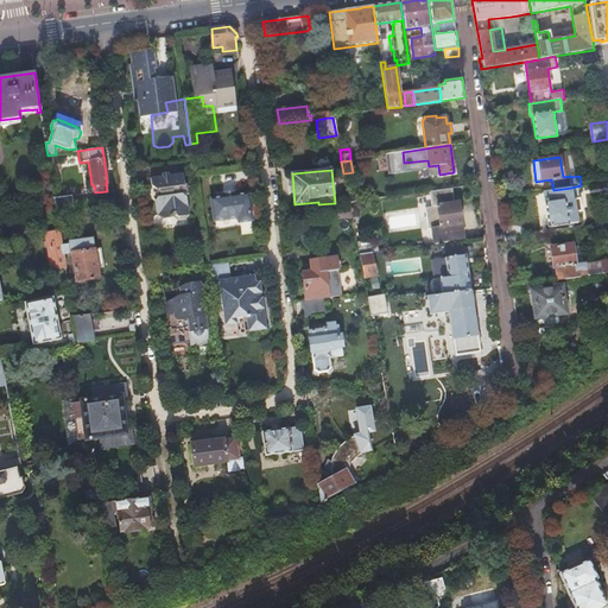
[(183,173),(151,178),(152,185),(157,190),(158,197),(156,201),(157,215),(163,220),(189,216),(183,173)]
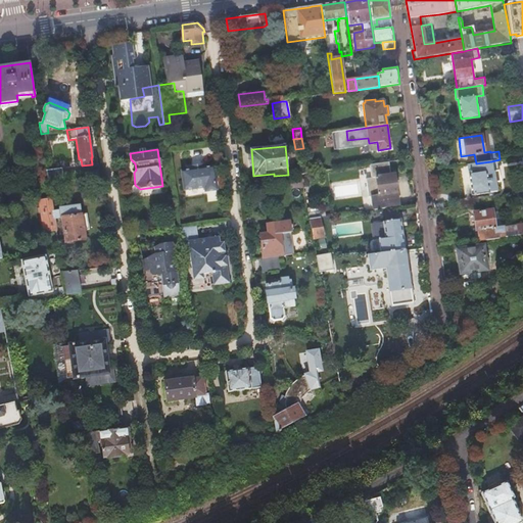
[(476,163),(468,164),(469,173),(468,173),(471,195),(489,193),(489,192),(496,191),(495,183),(487,184),(486,172),(492,171),(491,161),(476,163)]
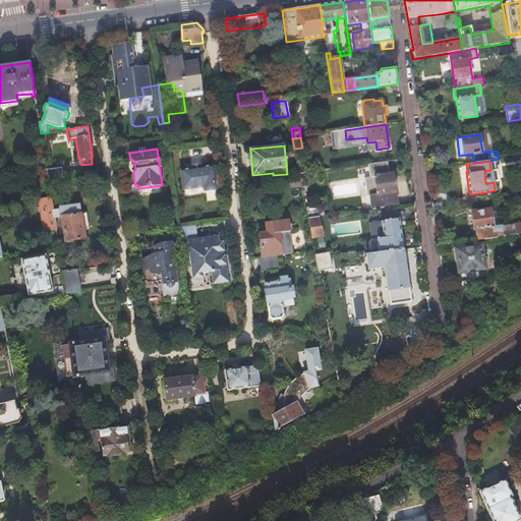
[(390,175),(388,162),(368,165),(370,180),(365,181),(367,199),(370,199),(371,209),(397,205),(393,174),(390,175)]
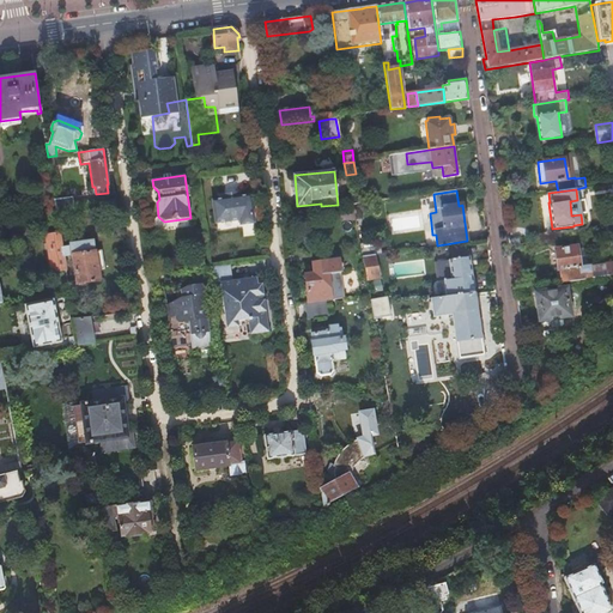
[(225,199),(212,201),(216,223),(240,219),(241,224),(253,223),(249,196),(236,198),(235,194),(224,195),(225,199)]
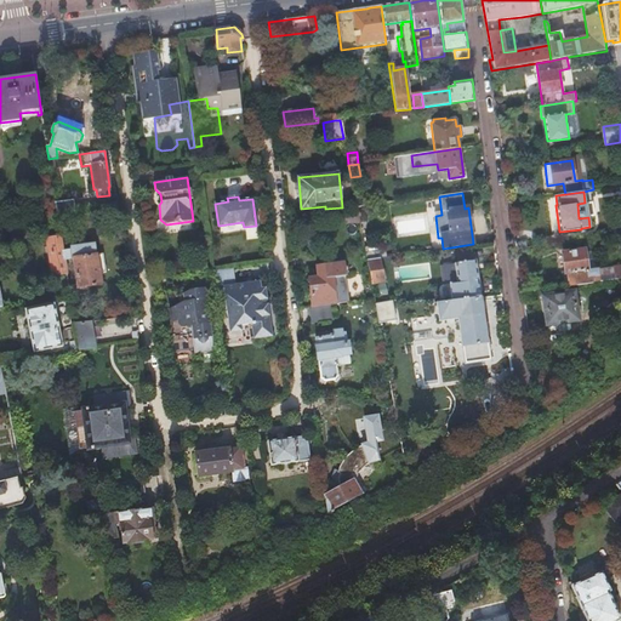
[(74,200),(56,203),(57,215),(75,212),(74,200)]
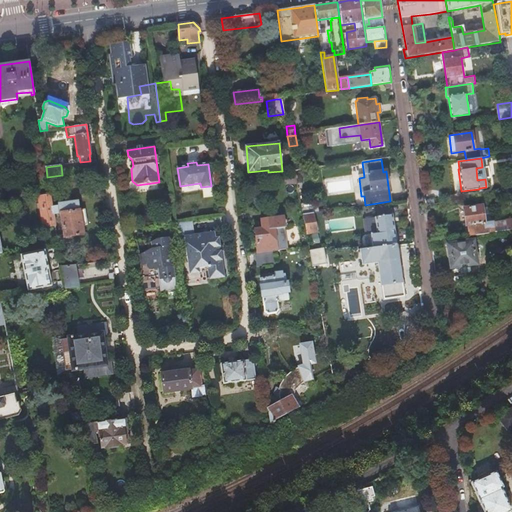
[(66,194),(50,196),(50,197),(53,216),(61,215),(65,238),(83,235),(82,226),(87,225),(85,210),(78,211),(77,203),(67,204),(66,194)]
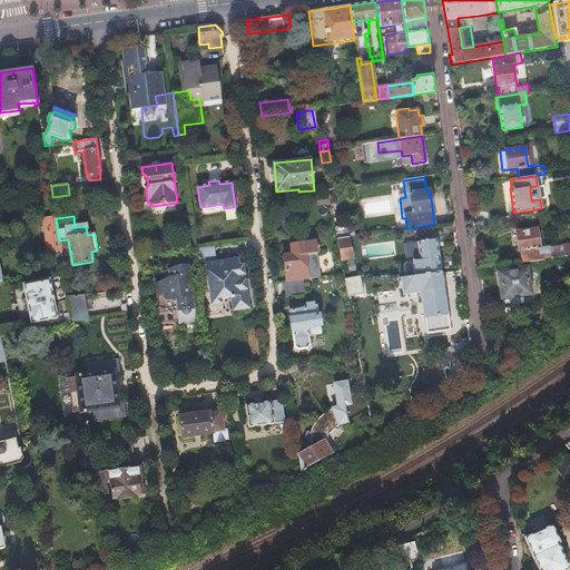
[(48,254),(61,253),(59,241),(56,219),(42,220),(48,254)]
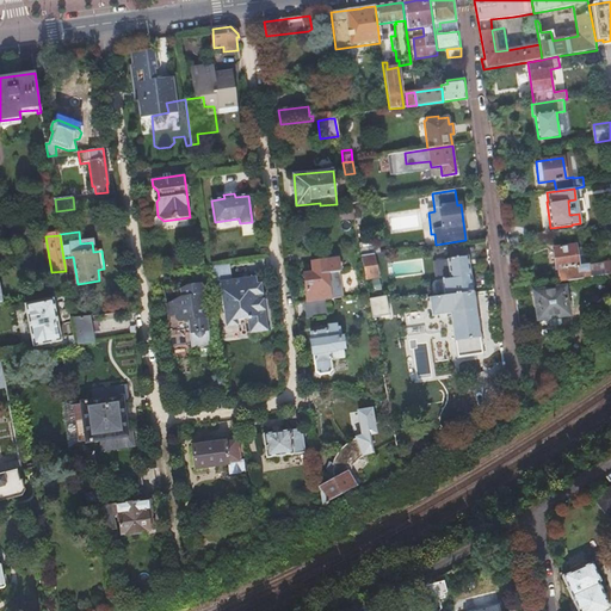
[(378,241),(358,244),(360,255),(374,254),(381,253),(378,241)]
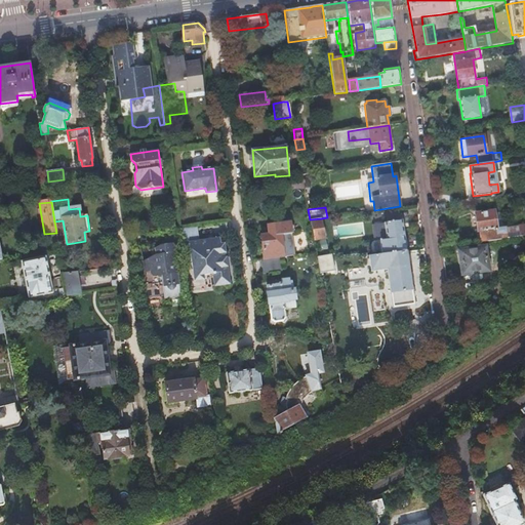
[(476,214),(478,232),(479,232),(499,229),(498,226),(495,226),(493,212),(476,214)]
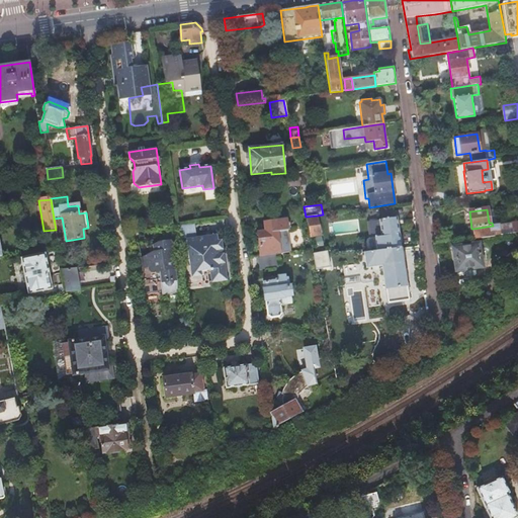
[(317,216),(306,217),(310,237),(310,238),(321,236),(320,234),(322,233),(320,225),(319,225),(317,216)]
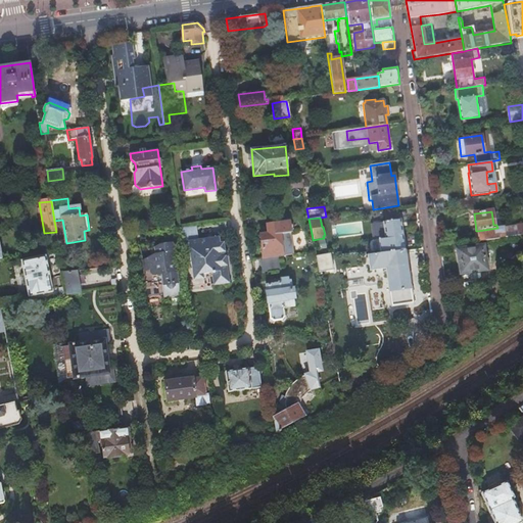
[(381,253),(405,250),(400,219),(382,221),(384,239),(379,239),(381,253)]
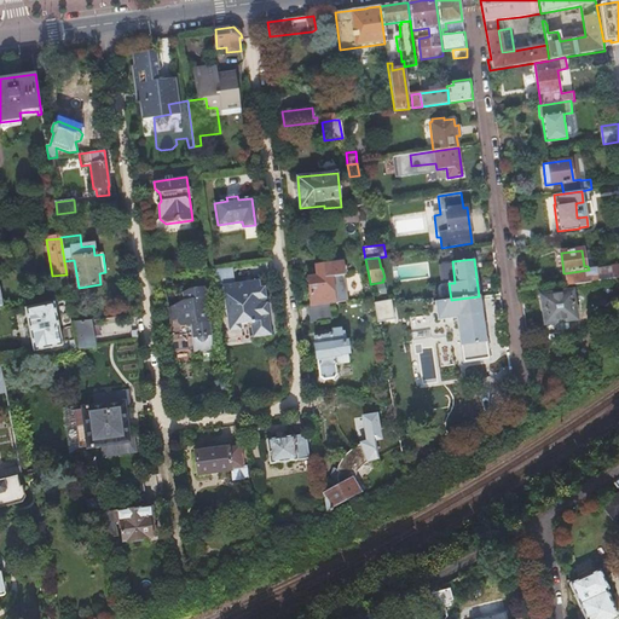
[(308,294),(310,306),(372,298),(371,291),(370,284),(370,283),(365,283),(366,291),(335,296),(331,277),(343,276),(343,273),(345,273),(347,271),(346,265),(345,264),(342,264),(342,261),(316,265),(317,273),(314,276),(307,277),(307,279),(305,282),(306,289),(307,290),(310,290),(310,293),(308,294)]
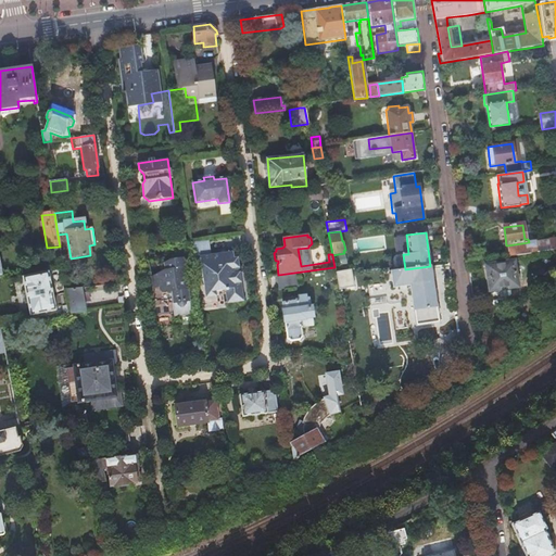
[(209,238),(192,240),(194,256),(199,256),(211,254),(209,238)]
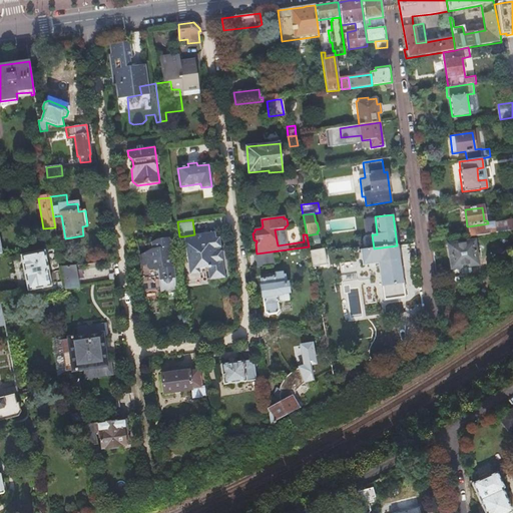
[(468,226),(470,236),(490,233),(489,228),(495,227),(495,222),(488,223),(468,226)]
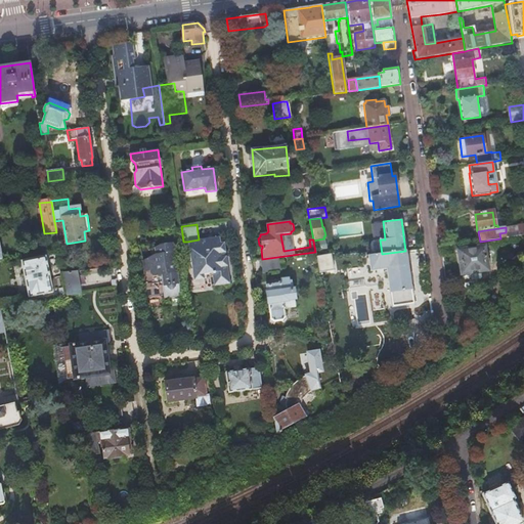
[(299,244),(295,244),(295,248),(306,247),(305,235),(298,236),(299,244)]
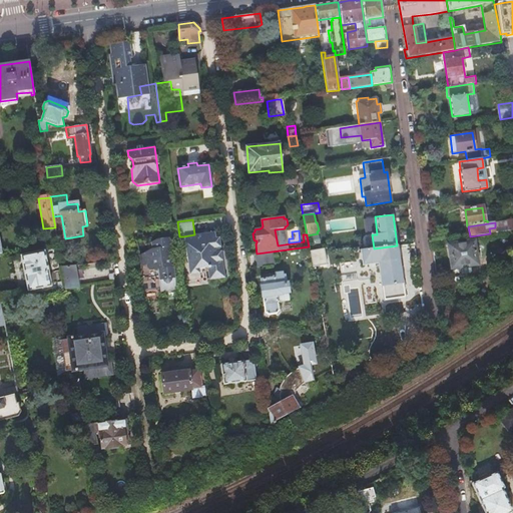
[(159,232),(160,239),(170,238),(169,231),(159,232)]
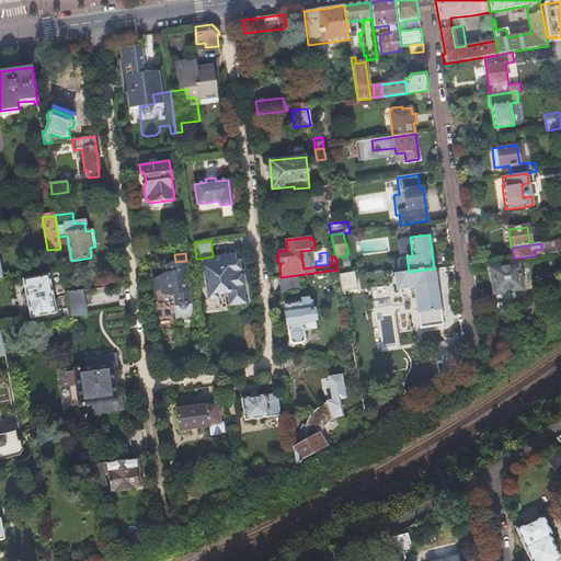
[(213,256),(201,259),(205,290),(215,289),(216,293),(229,290),(230,301),(236,301),(237,305),(239,304),(240,300),(244,300),(241,271),(233,272),(232,261),(236,261),(235,253),(213,256)]
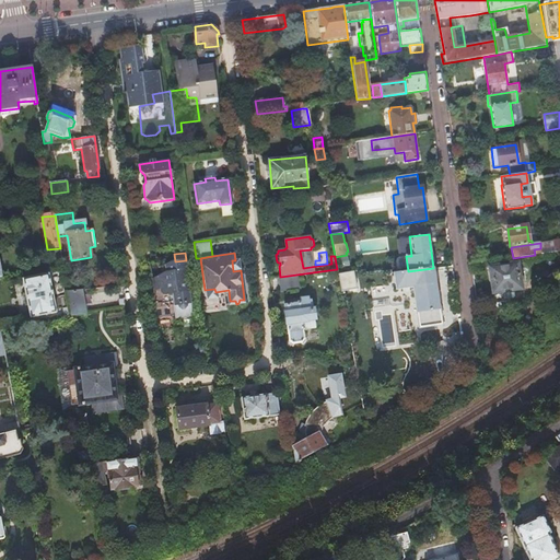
[(352,263),(350,254),(341,256),(343,265),(352,263)]
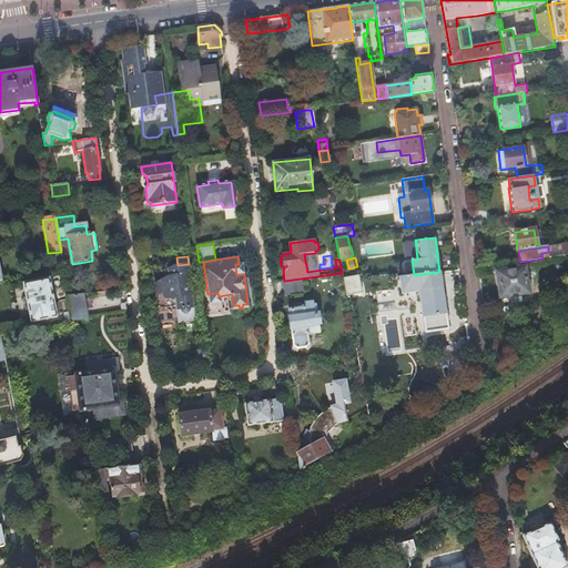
[(170,321),(178,320),(183,323),(191,322),(195,316),(189,264),(178,265),(170,270),(171,276),(168,279),(156,284),(156,292),(156,300),(156,301),(156,305),(156,307),(156,312),(156,314),(162,318),(170,321)]
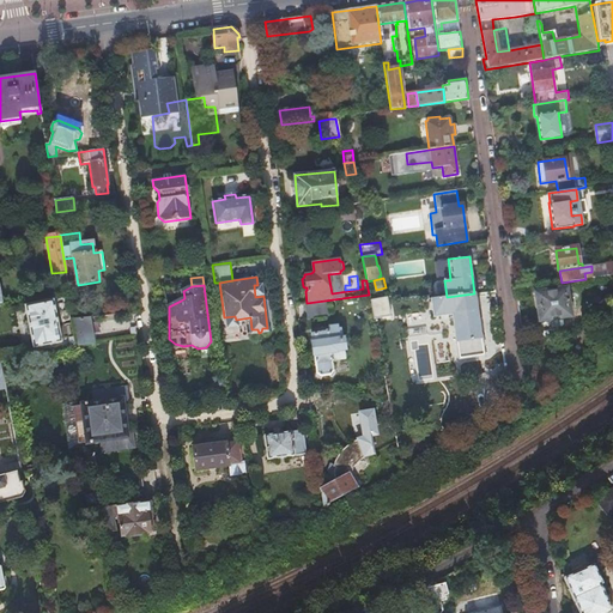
[(564,291),(538,296),(541,319),(568,314),(564,291)]
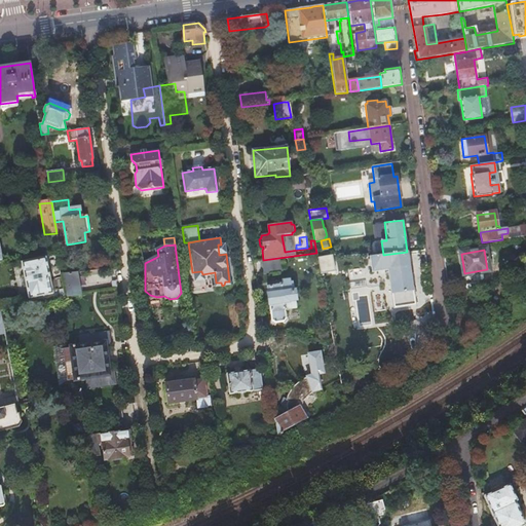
[(415,305),(407,252),(383,255),(369,257),(372,271),(387,269),(393,308),(415,305)]
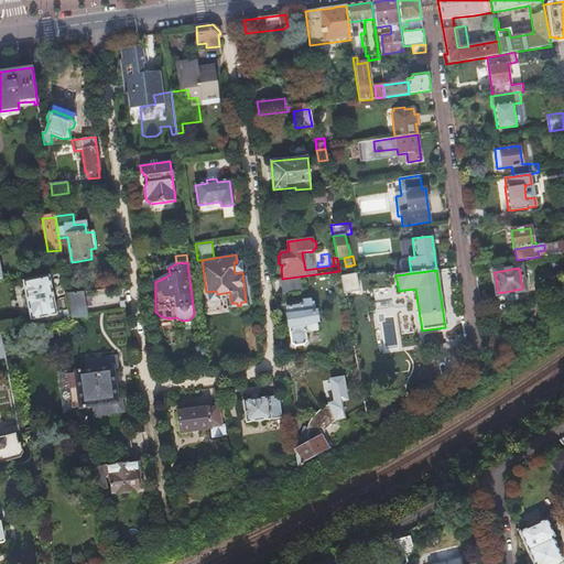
[(356,274),(340,277),(342,282),(344,292),(359,290),(356,274)]
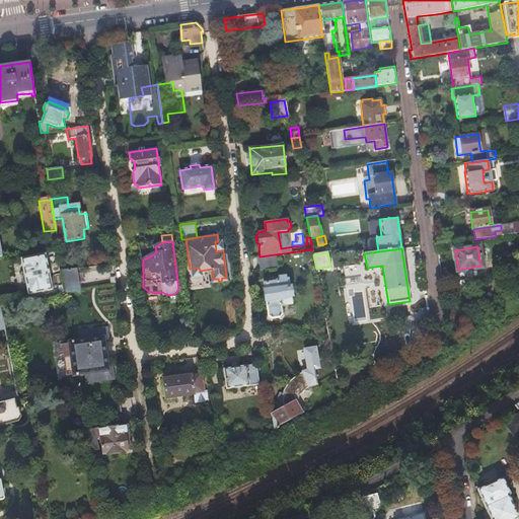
[(45,256),(21,261),(28,296),(52,291),(45,256)]
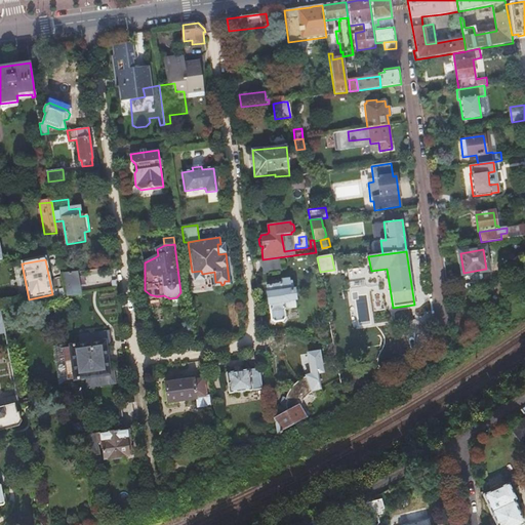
[(349,274),(360,272),(359,261),(347,264),(349,274)]
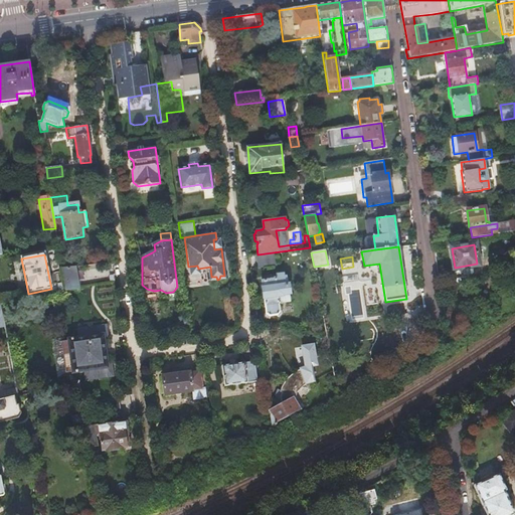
[(269,258),(254,260),(258,274),(271,272),(269,258)]
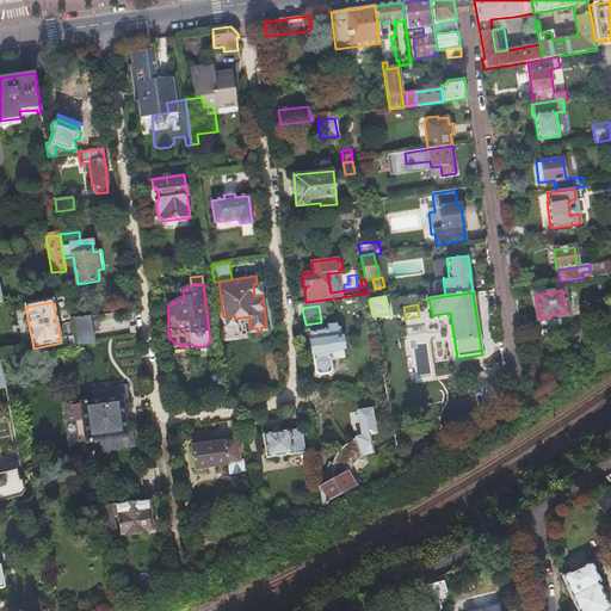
[(236,326),(235,319),(234,315),(223,316),(224,327),(236,326)]
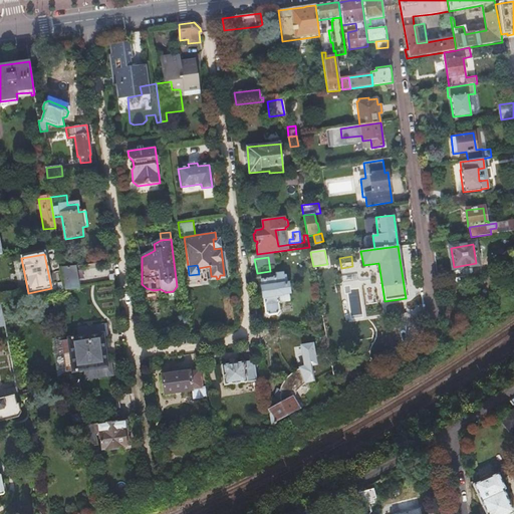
[(76,267),(62,269),(65,291),(79,288),(76,267)]
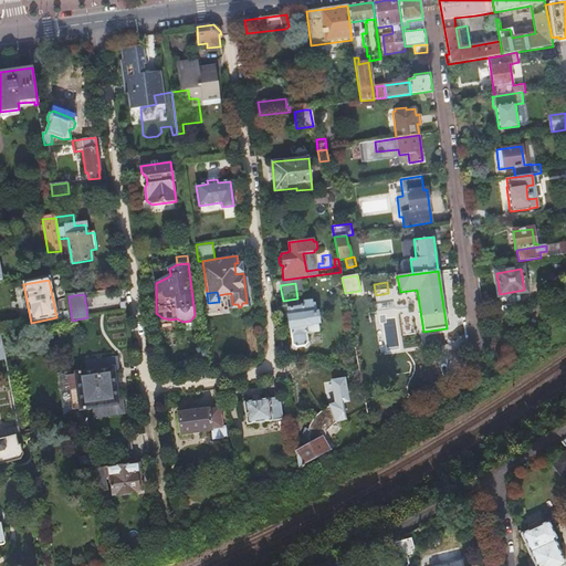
[(302,306),(287,310),(293,345),(296,347),(304,346),(307,343),(306,334),(320,331),(317,314),(315,315),(313,304),(302,306)]
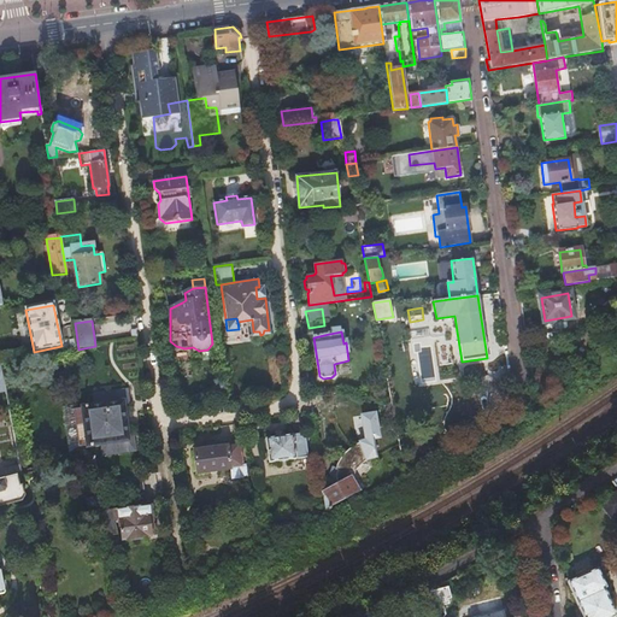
[(125,435),(122,403),(128,401),(127,387),(92,392),(94,404),(71,406),(76,444),(103,440),(104,453),(135,448),(133,434),(125,435)]
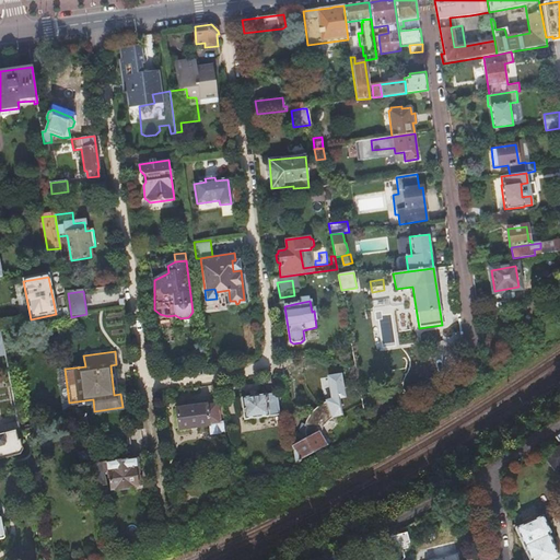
[(277,393),(241,398),(244,420),(279,415),(277,393)]
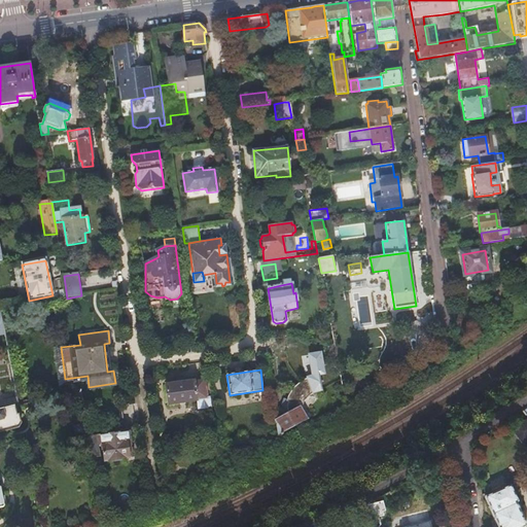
[(169,402),(197,399),(197,398),(205,397),(208,396),(206,381),(166,385),(169,402)]
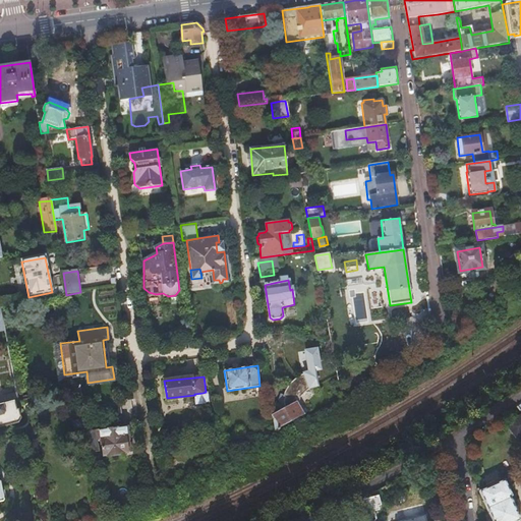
[(273,416),(274,430),(290,421),(313,409),(337,387),(328,378),(298,404),(297,403),(281,411),(281,410),(274,414),(274,415),(273,416)]
